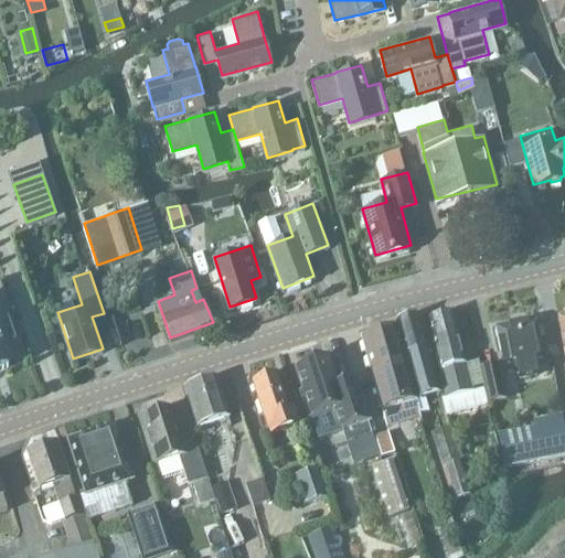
[(0,365),(9,362),(7,358),(27,352),(19,331),(14,333),(9,319),(14,318),(0,276),(0,365)]
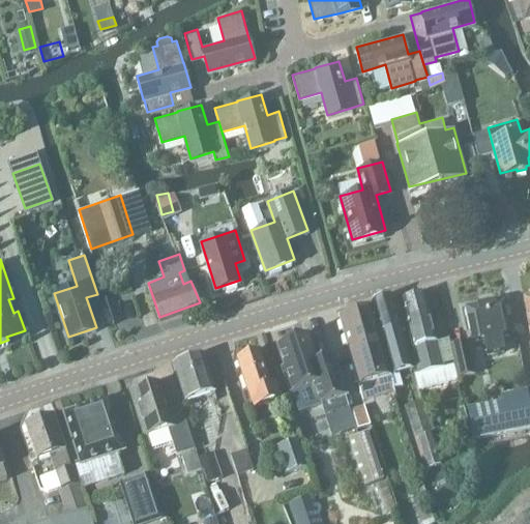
[(406,342),(391,291),(372,297),(391,368),(402,365),(411,361),(406,342)]
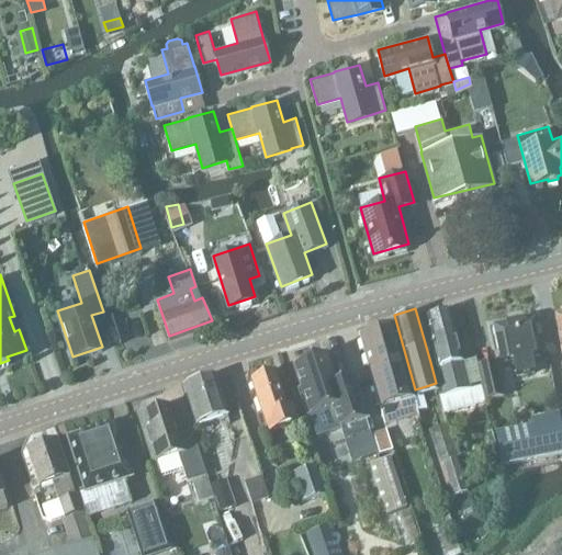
[(439,393),(444,409),(484,399),(480,383),(469,385),(450,308),(426,315),(434,348),(433,348),(444,392),(439,393)]
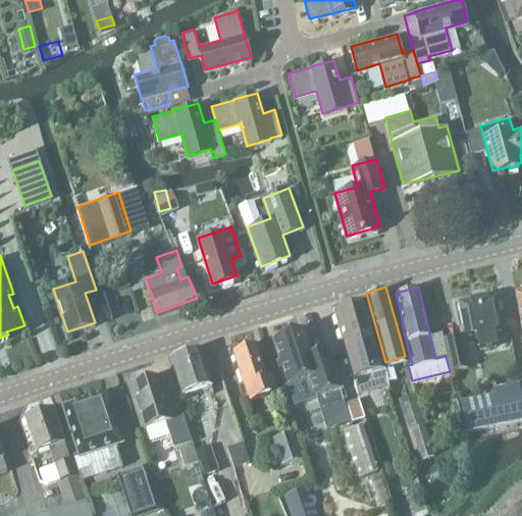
[(497,343),(493,327),(505,325),(502,310),(502,311),(498,291),(459,299),(463,319),(462,320),(465,333),(476,331),(479,347),(497,343)]
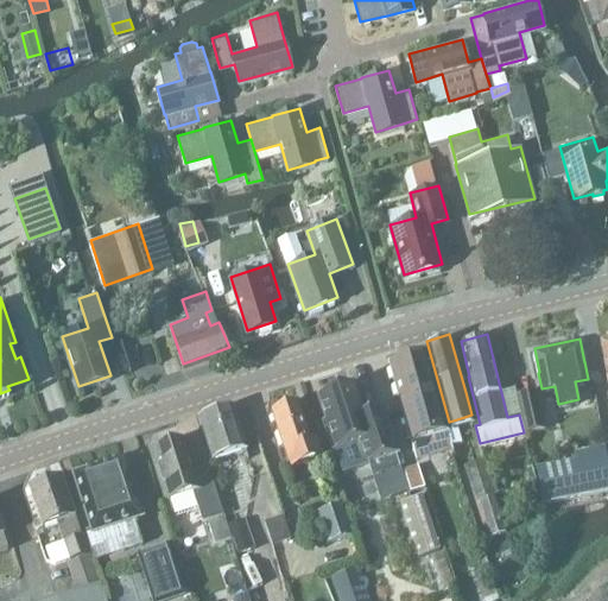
[(411,353),(390,359),(411,438),(449,428),(426,348),(420,350),(415,347),(411,353)]
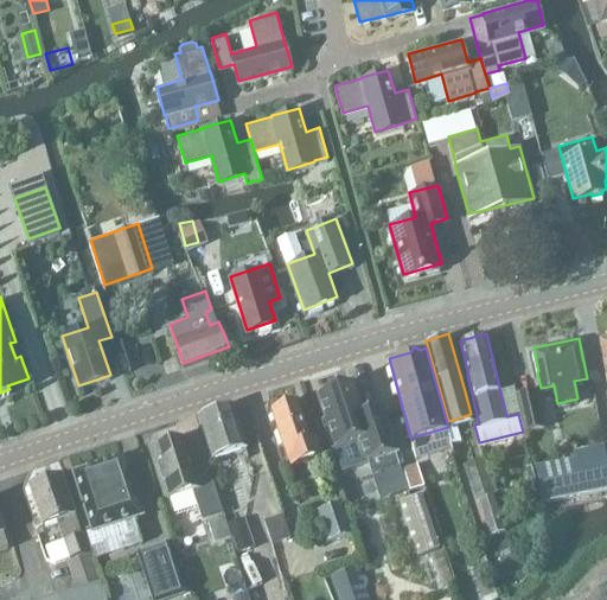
[(336,444),(343,467),(368,459),(397,450),(382,404),(363,410),(352,380),(318,391),(327,417),(324,419),(333,445),(336,444)]
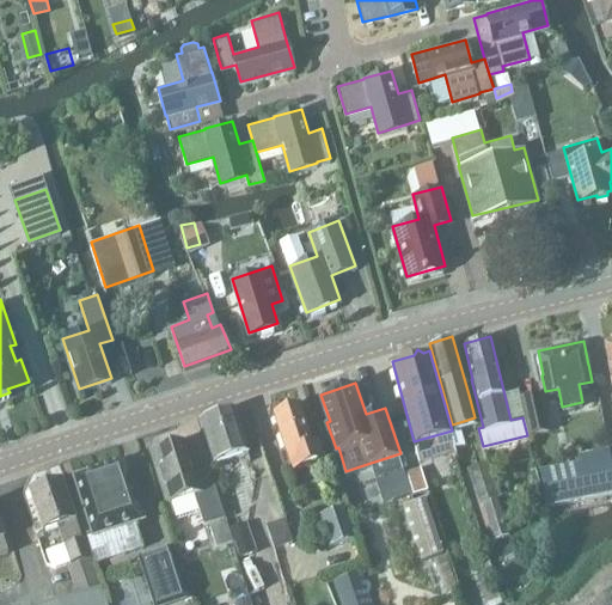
[(520,395),(528,432),(549,427),(539,390),(520,395)]
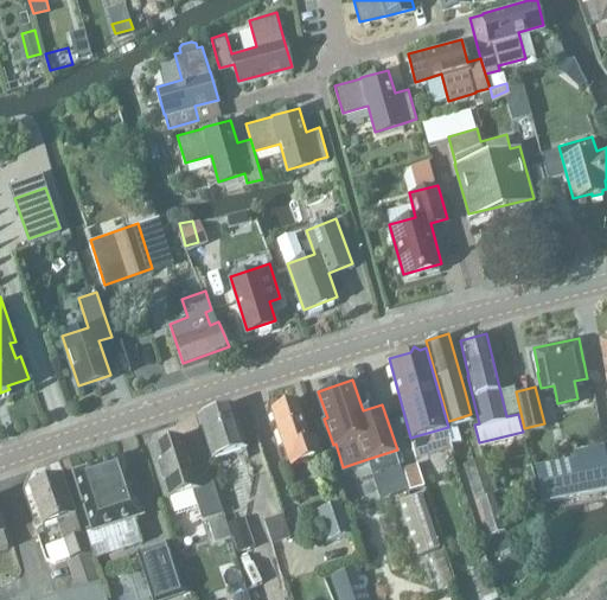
[(13,396),(0,395),(0,428),(13,428),(13,396)]
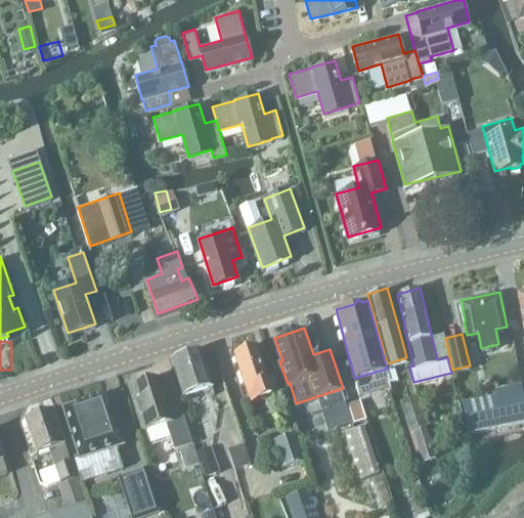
[(278,389),(273,376),(268,378),(257,344),(234,351),(251,398),(278,389)]
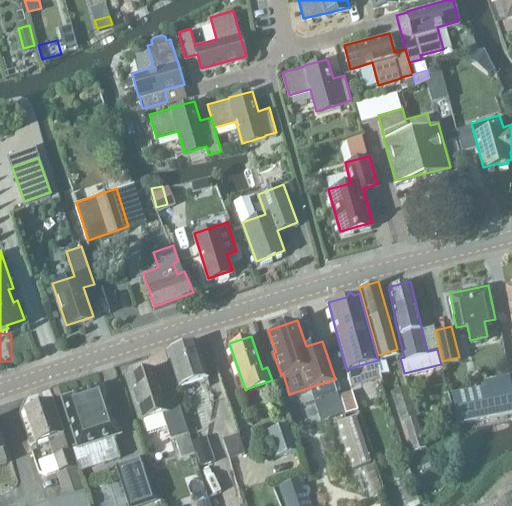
[(178,383),(209,374),(198,339),(167,349),(178,383)]
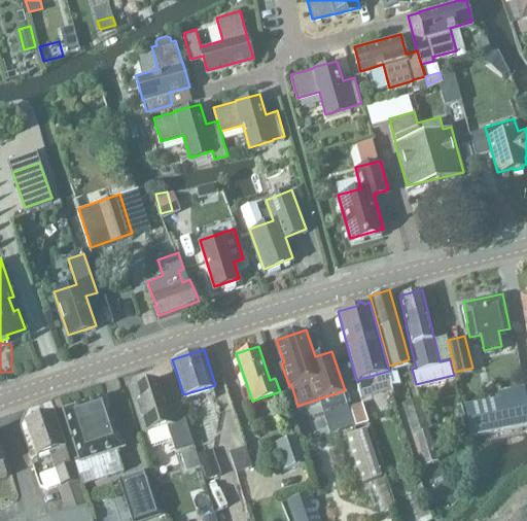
[(132,387),(145,429),(168,422),(176,449),(194,444),(185,416),(174,419),(161,378),(157,379),(153,377),(145,379),(143,383),(132,387)]
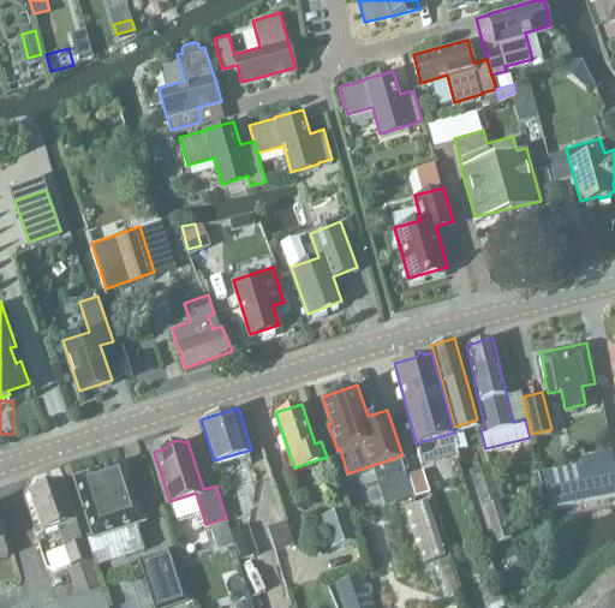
[(94,536),(144,519),(125,460),(75,476),(94,536)]
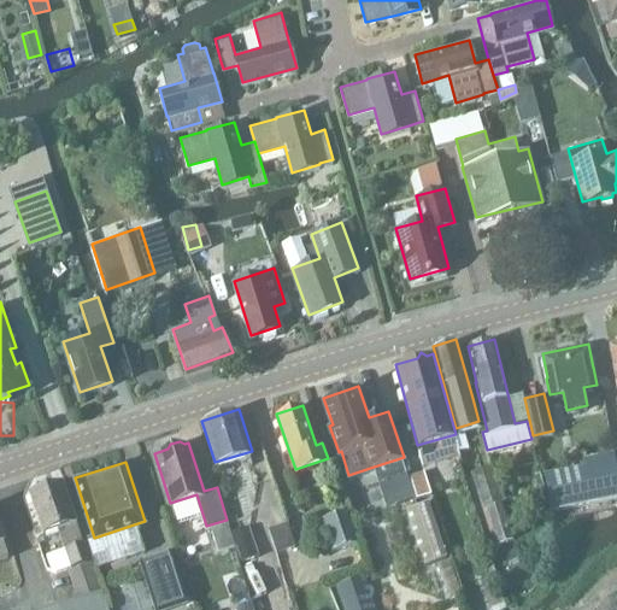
[(513,538),(487,463),(468,470),(495,544),(513,538)]
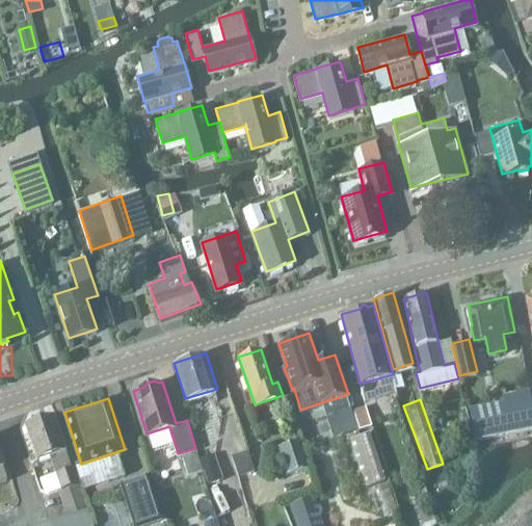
[(520,426),(531,424),(531,412),(517,414),(520,426)]
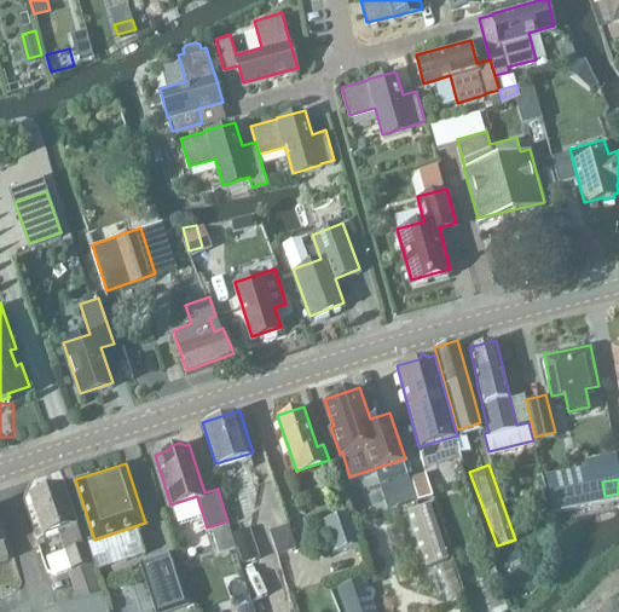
[(36,491),(33,492),(46,531),(62,526),(68,546),(86,540),(65,481),(51,486),(50,484),(46,481),(36,484),(35,489),(36,491)]
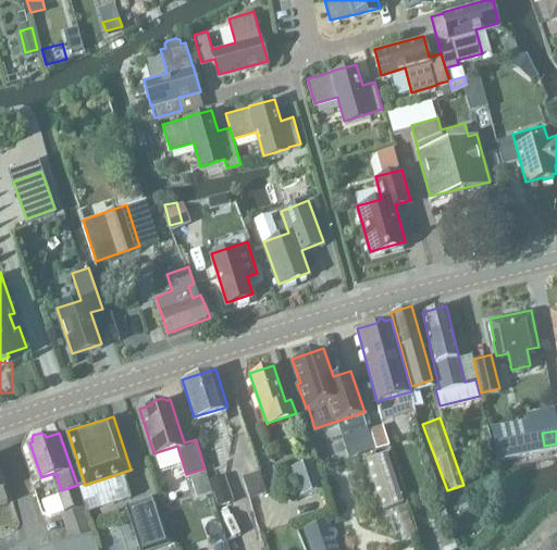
[(301,494),(321,486),(311,458),(292,464),(301,494)]
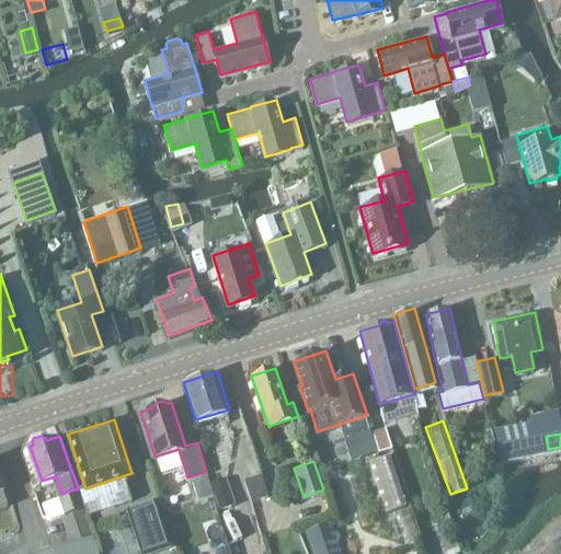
[(251,498),(267,493),(261,472),(244,477),(251,498)]
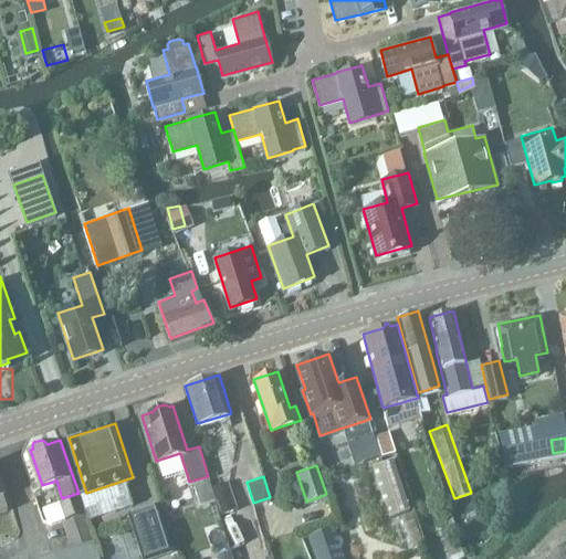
[(209,478),(194,483),(200,503),(216,497),(209,478)]
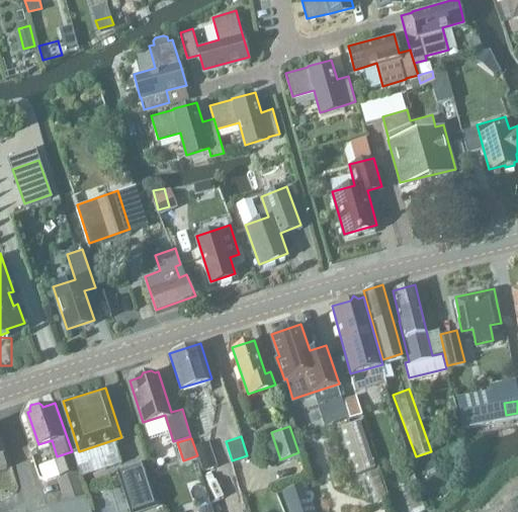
[(72,451),(57,456),(63,475),(77,470),(72,451)]
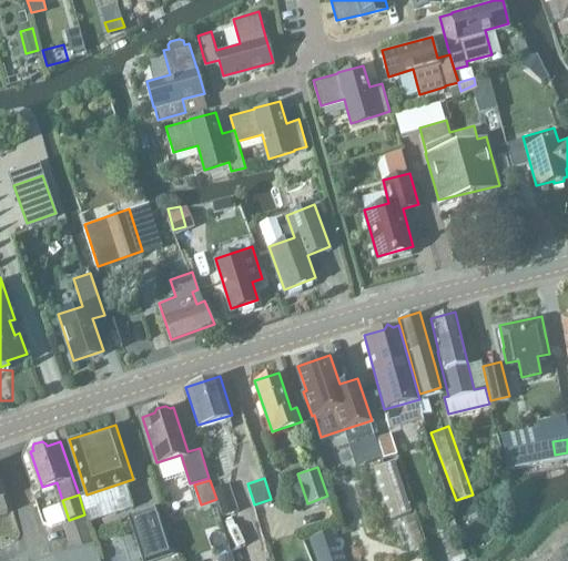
[(130,513),(145,560),(171,552),(155,505),(130,513)]
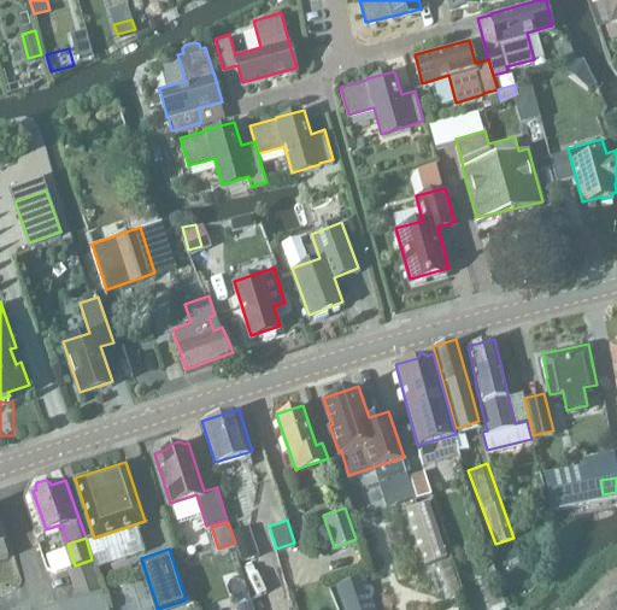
[(70,567),(80,596),(101,590),(92,559),(75,565),(70,567)]
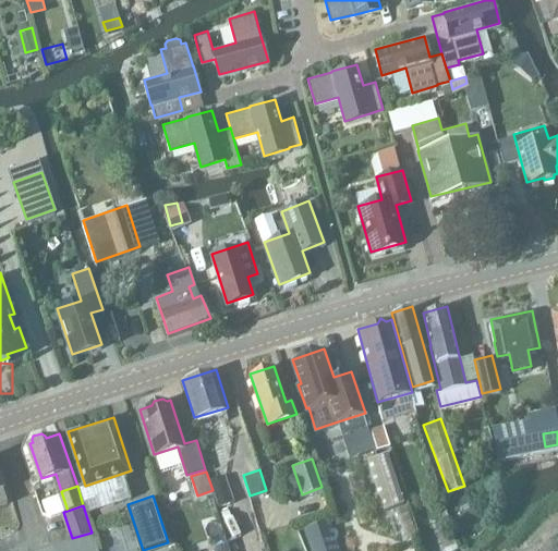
[(338,550),(329,519),(302,528),(310,550),(338,550)]
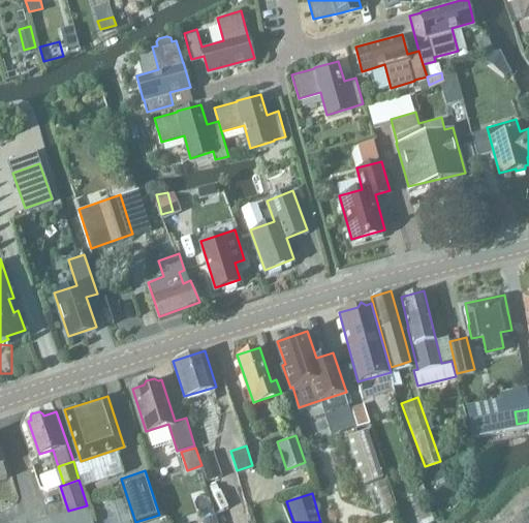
[(92,522),(87,505),(68,511),(31,522),(92,522)]
